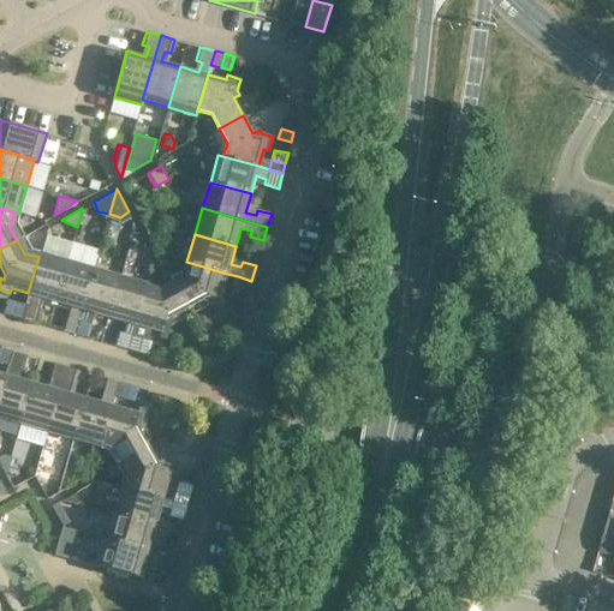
[(40,252),(39,257),(28,293),(25,304),(21,317),(36,322),(41,307),(35,306),(37,297),(57,301),(67,261),(40,252)]
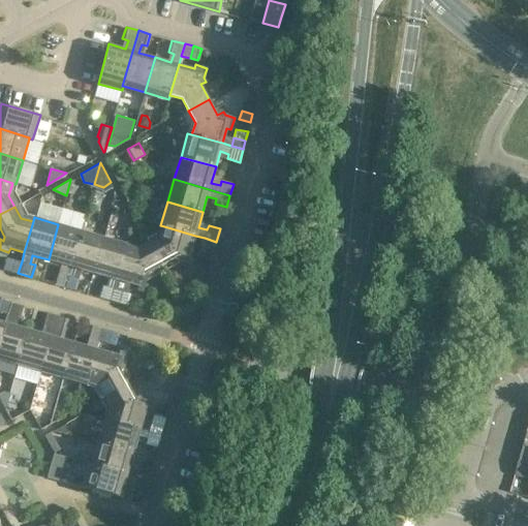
[(81,230),(58,224),(49,259),(64,265),(61,273),(56,271),(53,283),(64,286),(81,230)]
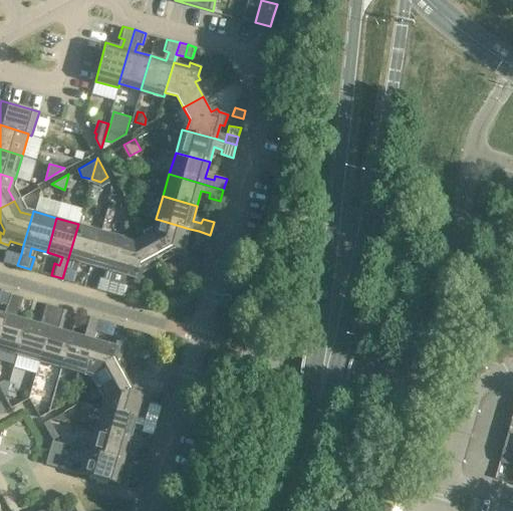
[(190,229),(160,220),(157,232),(146,238),(157,259),(176,248),(179,249),(178,253),(187,256),(190,244),(186,243),(190,229)]
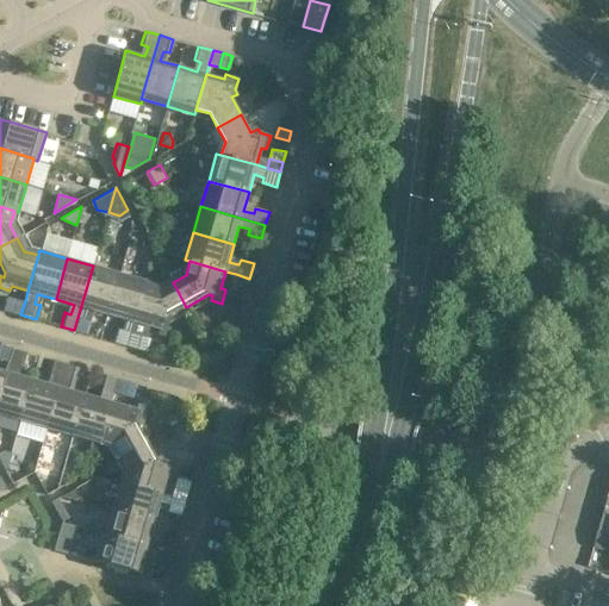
[(119,274),(93,266),(74,330),(88,333),(92,320),(87,318),(89,308),(107,314),(119,274)]
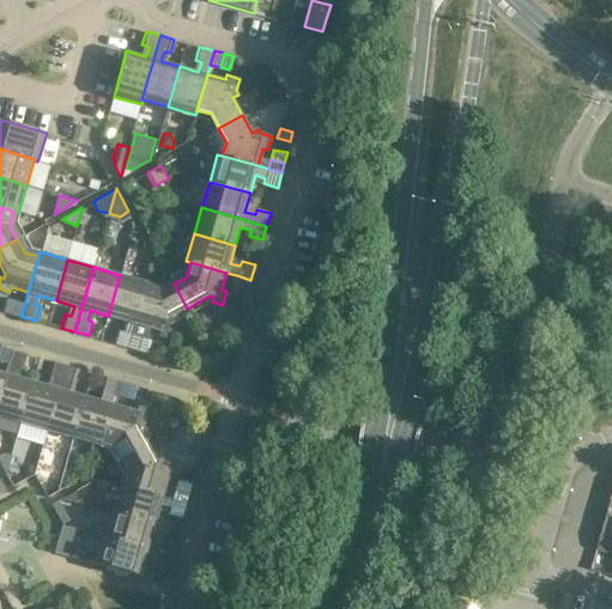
[(147,282),(120,275),(108,316),(127,321),(123,330),(117,329),(114,343),(128,347),(132,334),(135,323),(145,287),(147,282)]
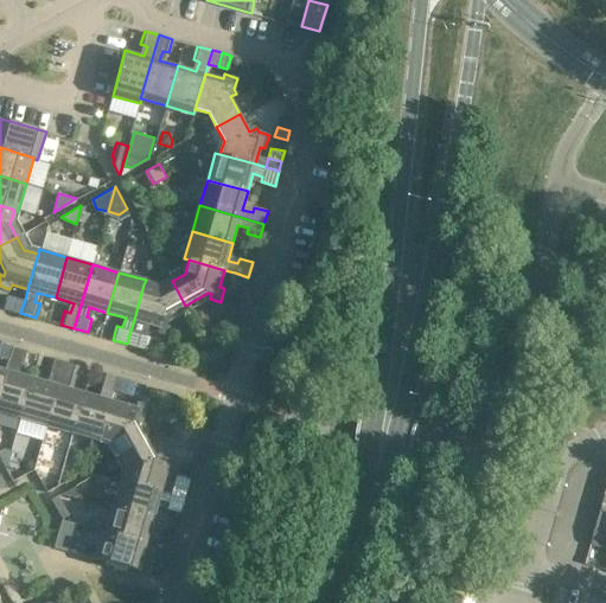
[(231,282),(246,287),(248,277),(235,273),(231,282)]
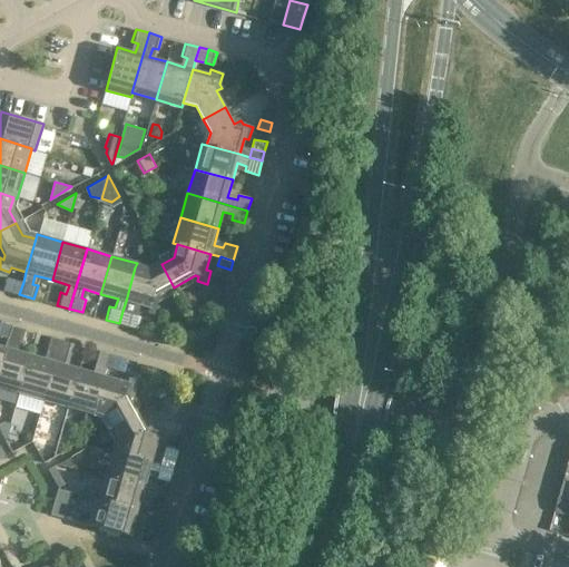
[(174,287),(162,264),(148,272),(135,267),(126,301),(143,305),(141,310),(154,313),(157,303),(151,302),(153,299),(174,287)]
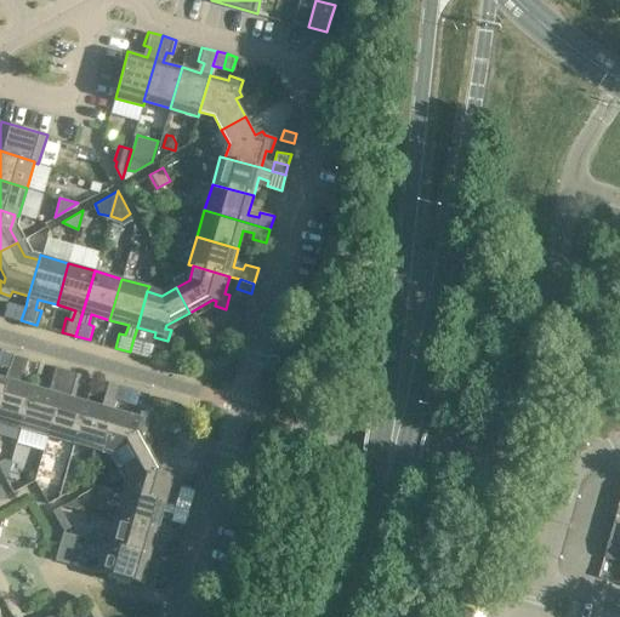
[(248,303),(251,293),(237,289),(234,300),(248,303)]
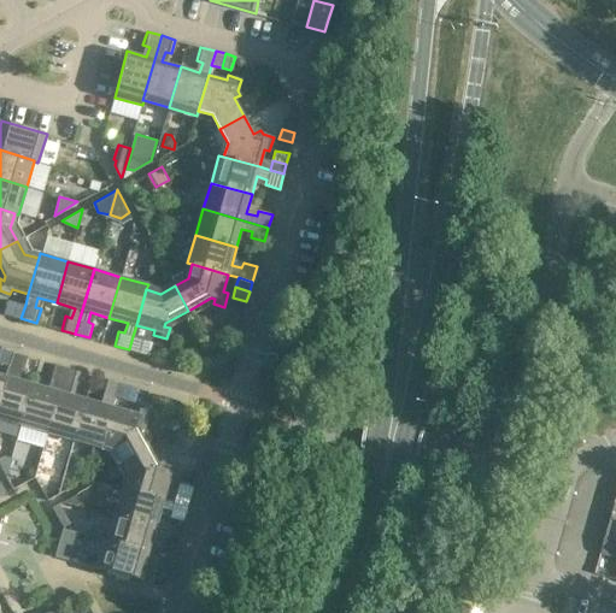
[(6,299),(3,313),(11,316),(16,301),(6,299)]
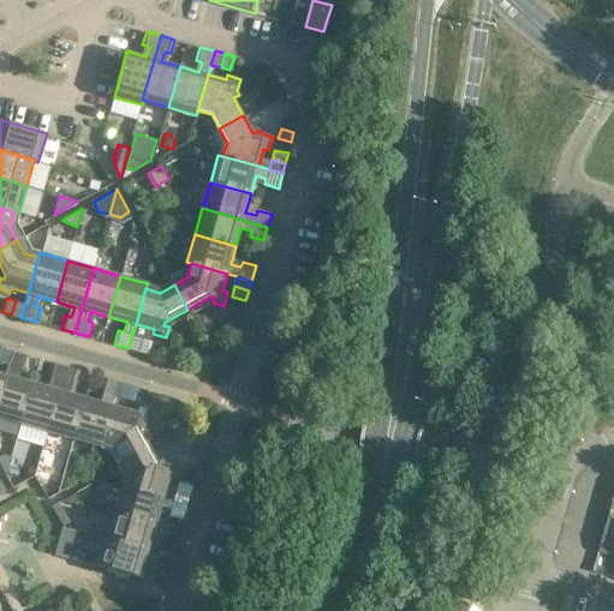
[(25,304),(16,300),(11,315),(21,317),(25,304)]
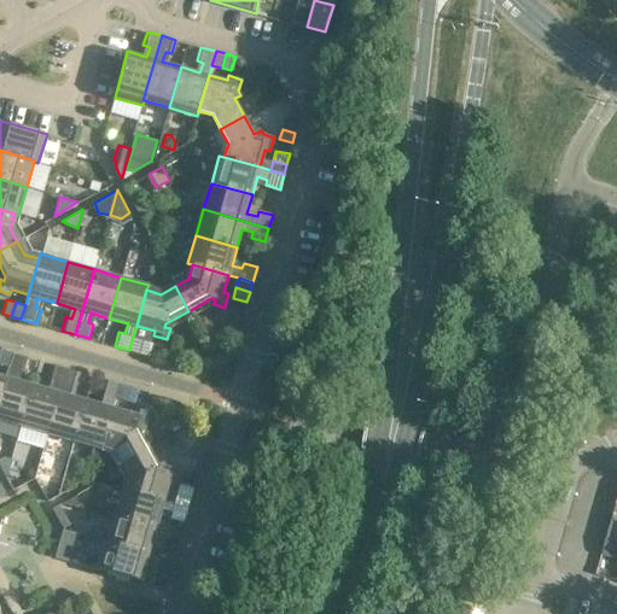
[(139,352),(144,339),(133,337),(129,350),(139,352)]
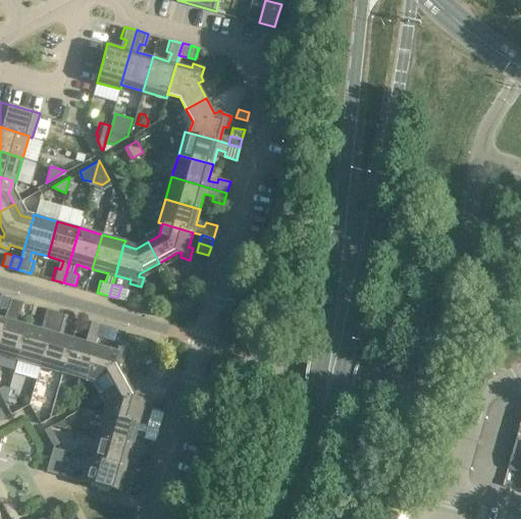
[(129,289),(121,287),(117,298),(126,301),(129,289)]
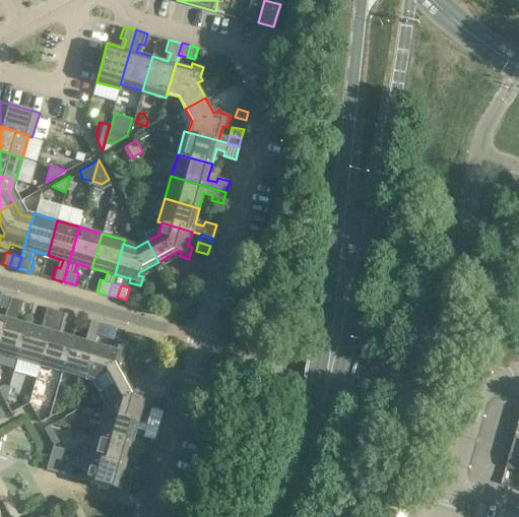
[(11,297),(0,293),(0,306),(7,308),(11,297)]
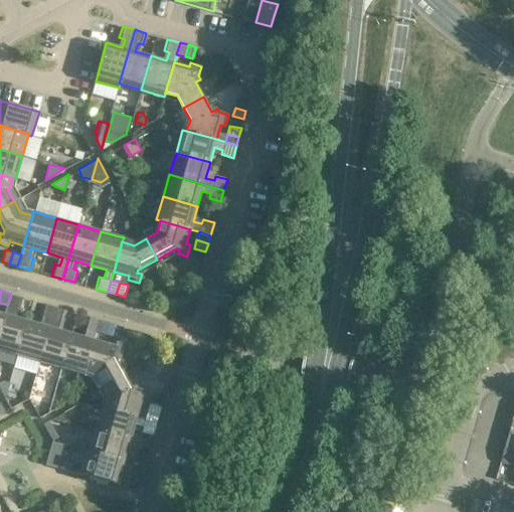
[(22,297),(11,294),(7,305),(5,314),(0,332),(0,349),(17,355),(27,320),(12,316),(14,307),(19,308),(22,297)]
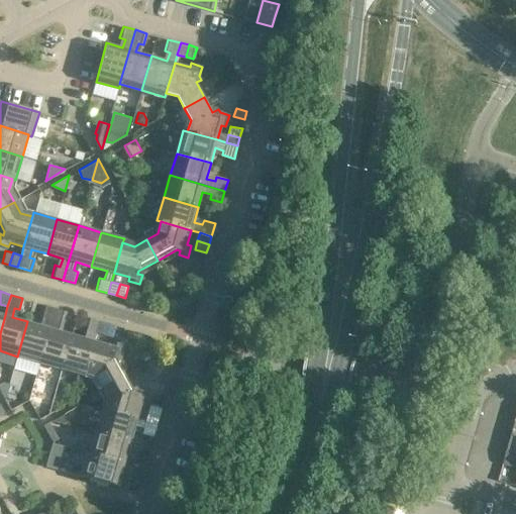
[(56,308),(43,304),(40,315),(45,317),(42,326),(27,321),(17,356),(39,363),(56,308)]
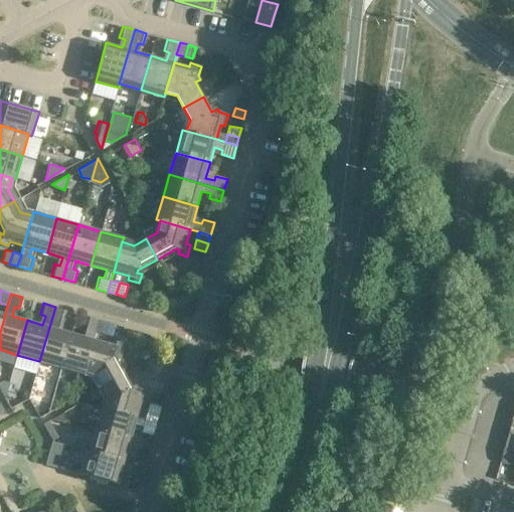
[(66,310),(55,307),(39,361),(61,367),(71,333),(55,328),(58,320),(62,321),(66,310)]
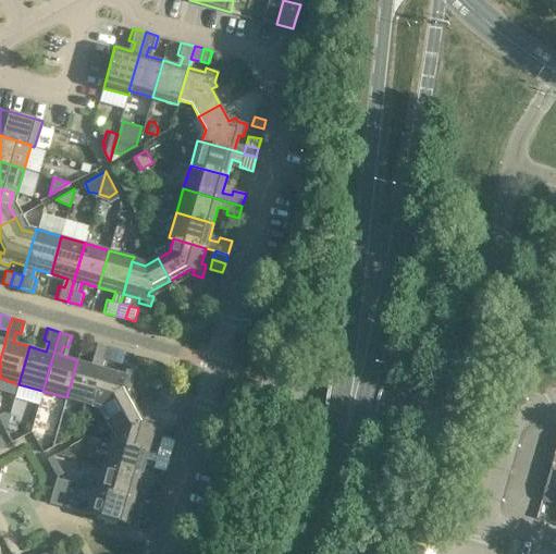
[(107,345),(95,342),(91,354),(97,356),(95,365),(77,360),(66,397),(89,405),(91,401),(100,367),(103,358),(107,345)]
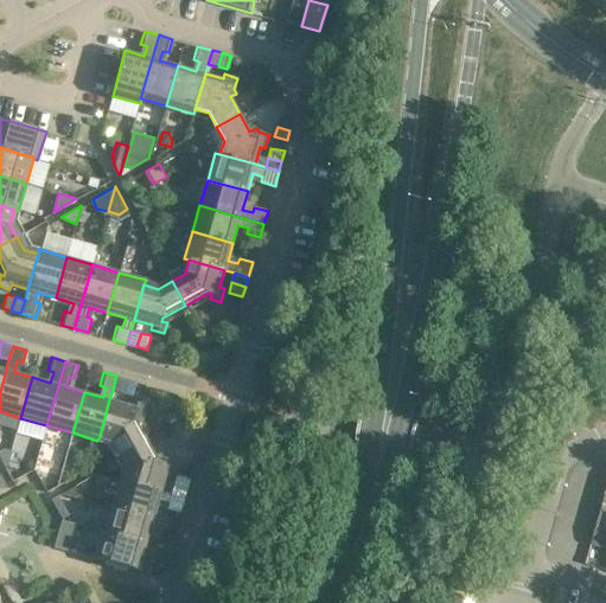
[(113,390),(123,392),(127,379),(116,376),(113,390)]
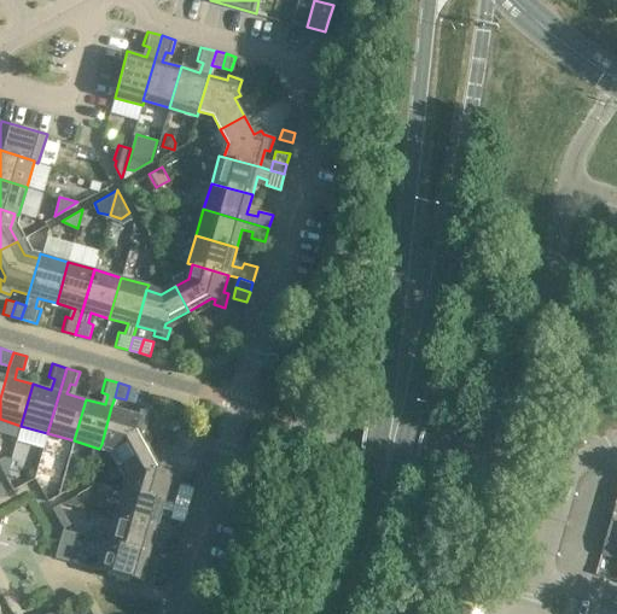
[(140,389),(129,386),(126,399),(135,402),(140,389)]
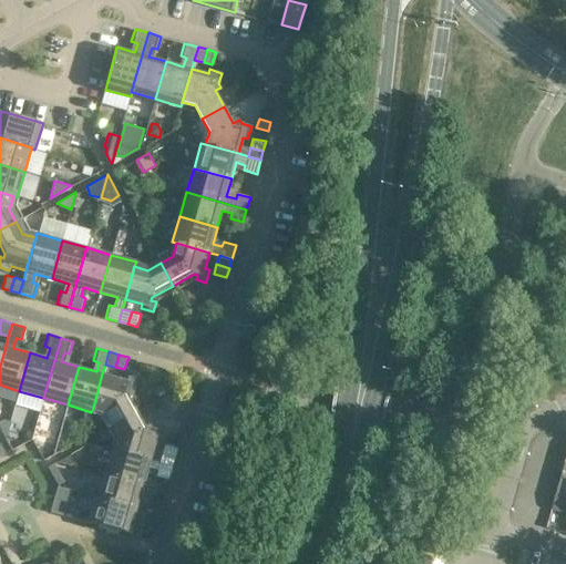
[(120,379),(102,373),(93,408),(106,411),(114,424),(136,411),(127,396),(133,393),(131,389),(134,378),(122,373),(120,379)]
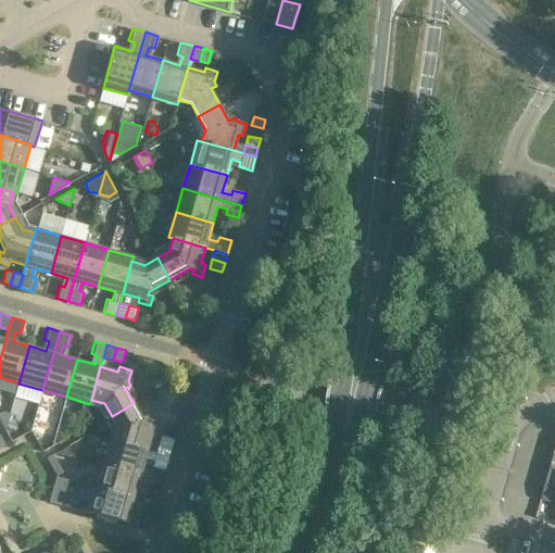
[(142,418),(134,403),(112,416),(118,428),(115,442),(147,451),(152,434),(156,435),(161,423),(150,419),(148,415),(142,418)]
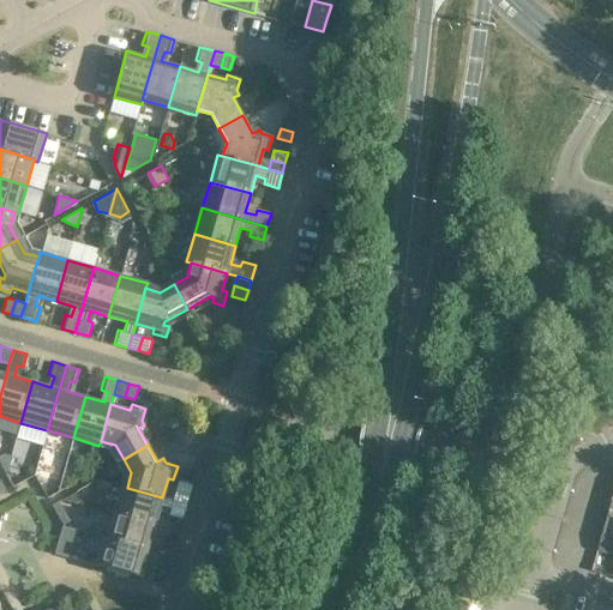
[(2,453),(0,454),(0,463),(5,472),(10,456),(2,453)]
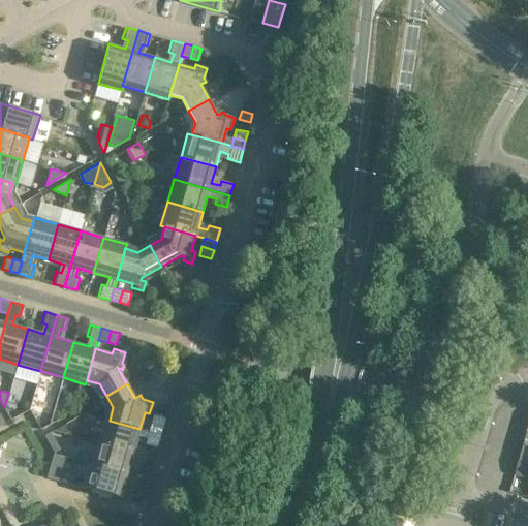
[(154,413),(151,423),(163,426),(166,416),(154,413)]
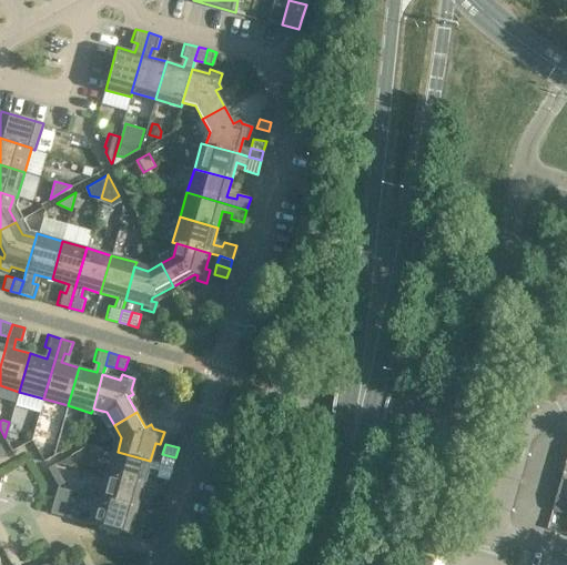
[(113,451),(105,473),(144,484),(149,467),(158,470),(157,476),(169,480),(172,467),(160,464),(150,461),(118,452),(113,451)]
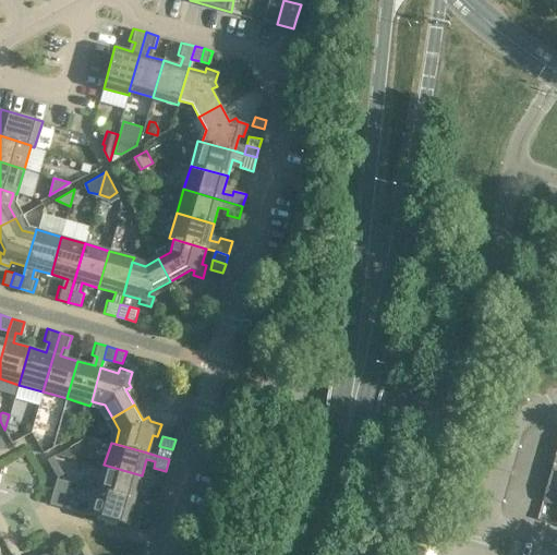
[(169,459),(172,449),(159,446),(157,456),(169,459)]
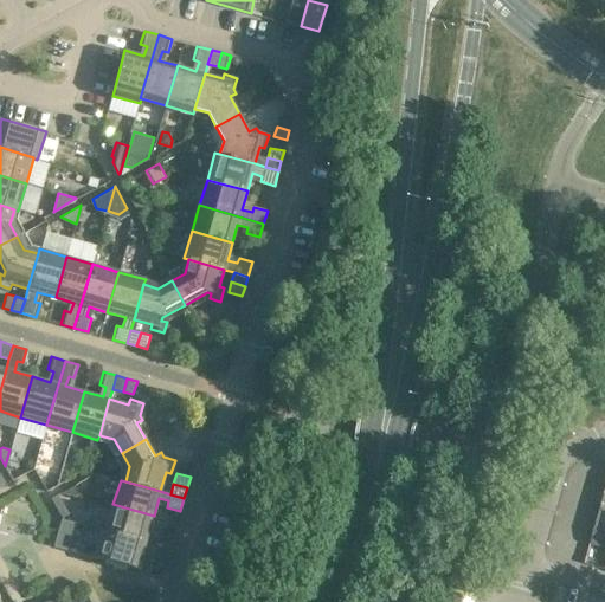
[(604,504),(603,503),(592,542),(604,545),(604,504)]
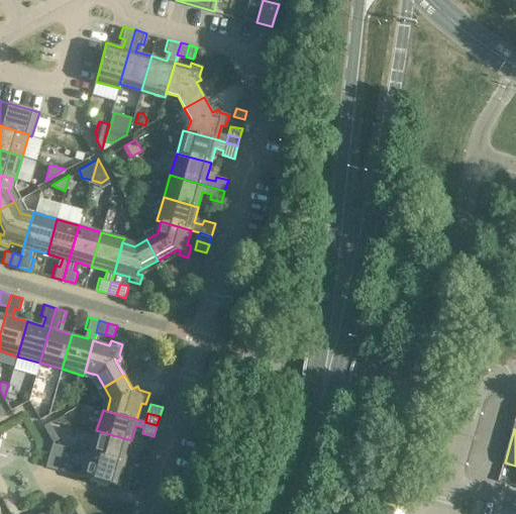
[(131,440),(96,430),(90,453),(144,469),(147,457),(136,454),(134,458),(126,456),(131,440)]
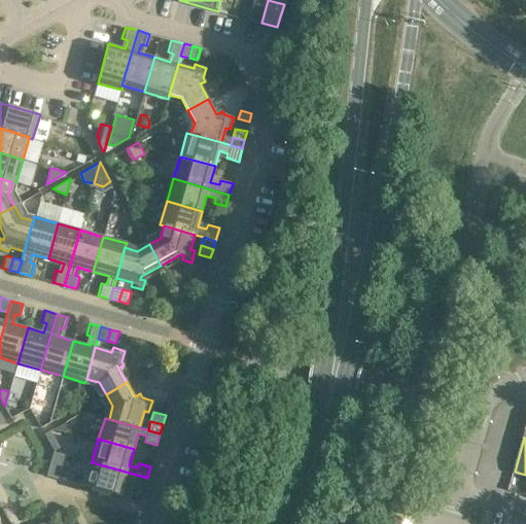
[(54,452),(51,461),(63,464),(66,455),(54,452)]
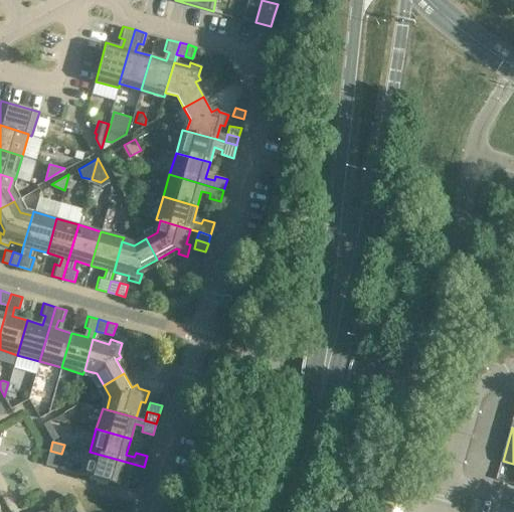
[(86,451),(78,473),(117,484),(122,468),(131,470),(129,475),(141,479),(144,467),(90,452),(86,451)]
